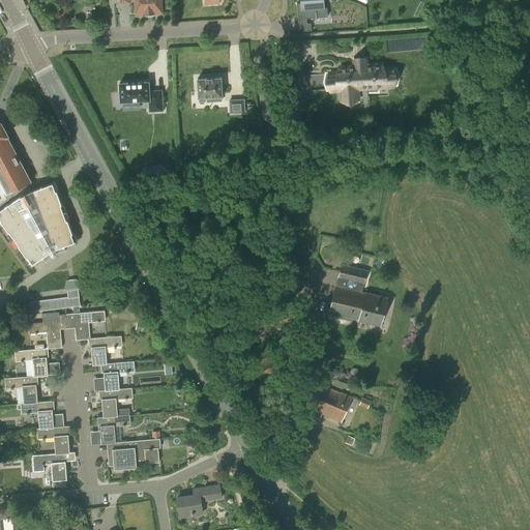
[(134,0),(136,15),(144,15),(153,15),(153,13),(163,13),(160,0),(119,0),(120,3),(130,3),(129,0),(134,0)]
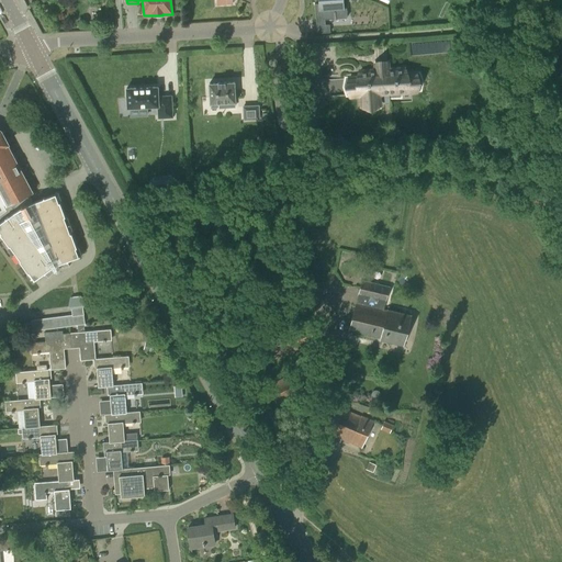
[(344,8),(343,0),(317,0),(318,3),(315,4),(317,33),(330,32),(329,24),(325,24),(325,18),(334,17),(335,21),(336,21),(336,19),(347,18),(347,8),(344,8)]
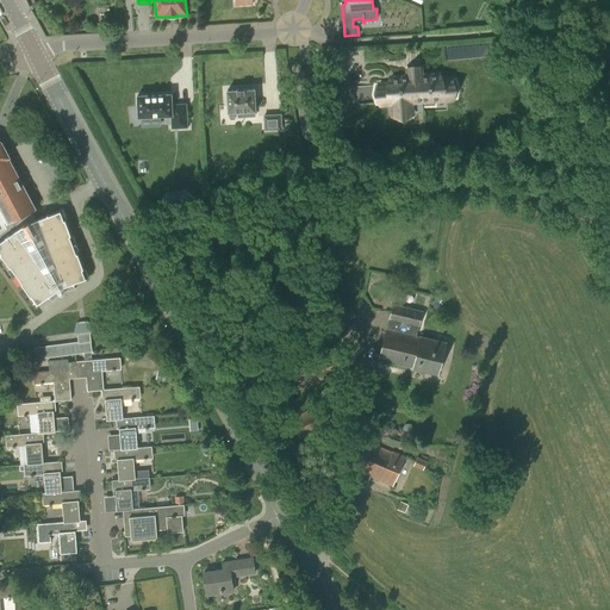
[(434,99),(434,100),(453,99),(452,80),(440,80),(439,74),(422,75),(421,70),(408,72),(408,76),(390,78),(391,83),(379,85),(380,104),(392,103),(393,116),(412,113),(411,95),(436,94),(436,97),(435,97),(435,99),(434,99)]
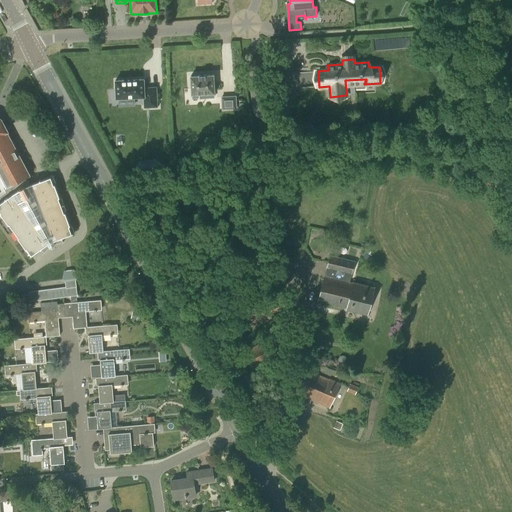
[(214,92),(213,75),(191,76),(191,94),(205,93),(206,98),(214,97),(213,93),(214,92)]
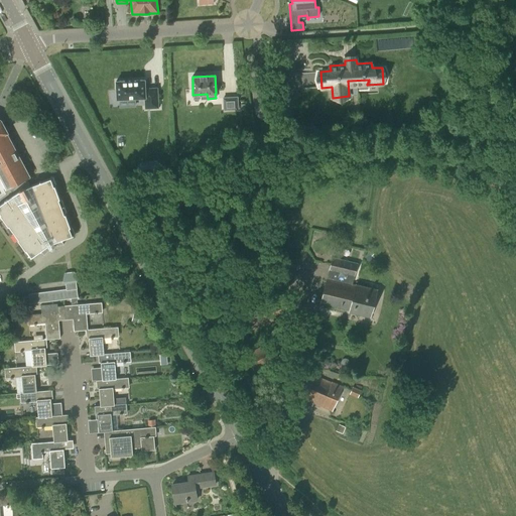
[(145,81),(117,83),(118,100),(145,98),(146,109),(159,109),(158,89),(146,89),(145,81)]
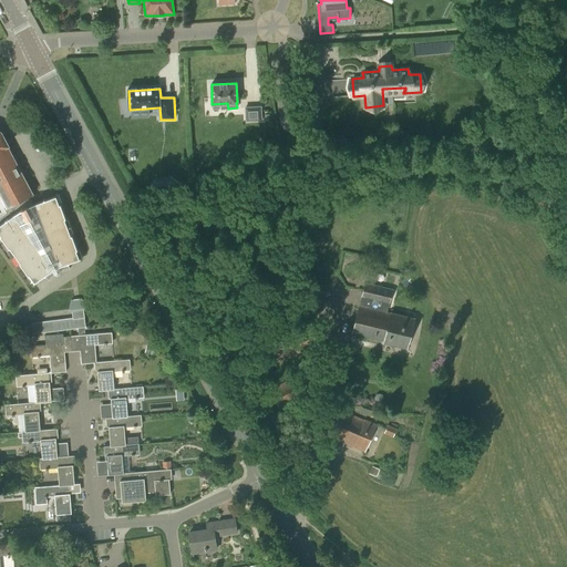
[(245,107),(246,121),(260,120),(260,107),(245,107)]
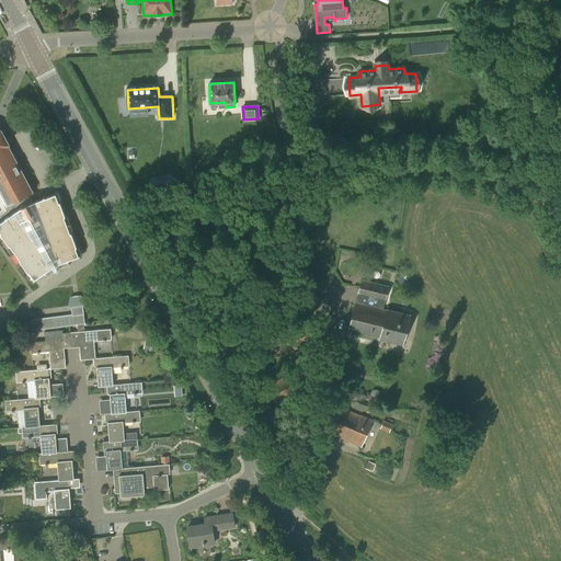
[(0,232),(33,281),(45,272),(48,277),(55,270),(57,271),(59,270),(60,267),(69,266),(67,260),(80,255),(56,193),(25,205),(22,207),(14,212),(10,203),(31,192),(6,145),(7,144),(0,130),(0,232)]
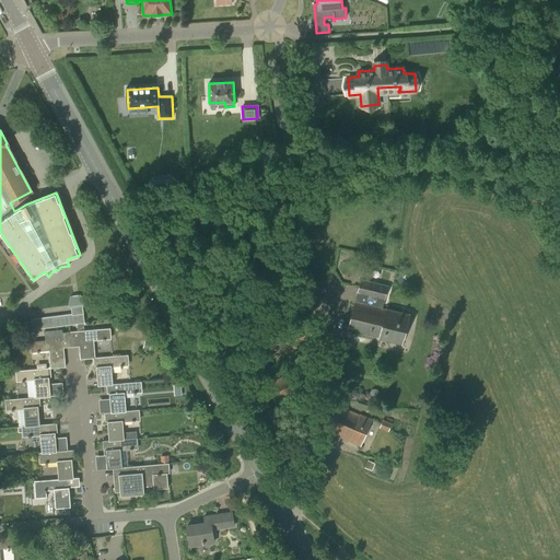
[(378,339),(401,345),(409,315),(385,308),(385,310),(382,308),(387,287),(361,280),(348,329),(378,337),(378,339)]
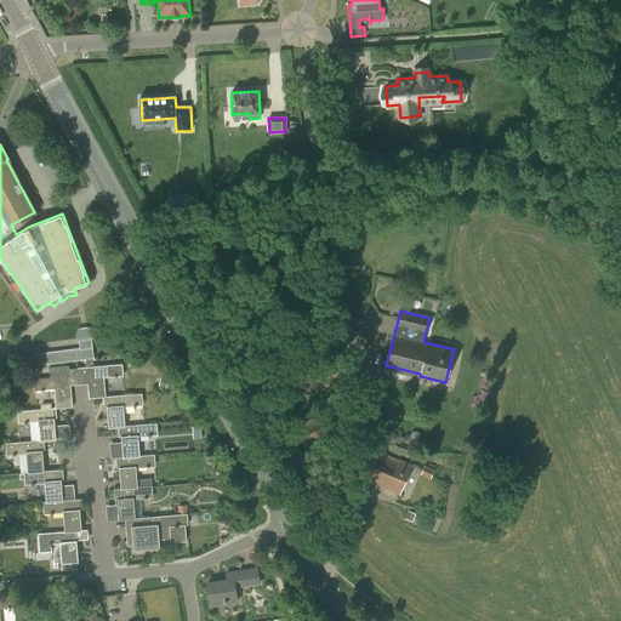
[(34,357),(35,365),(85,359),(92,358),(93,358),(92,348),(91,340),(93,337),(90,328),(78,329),(75,339),(75,340),(79,342),(79,348),(34,354),(34,357)]
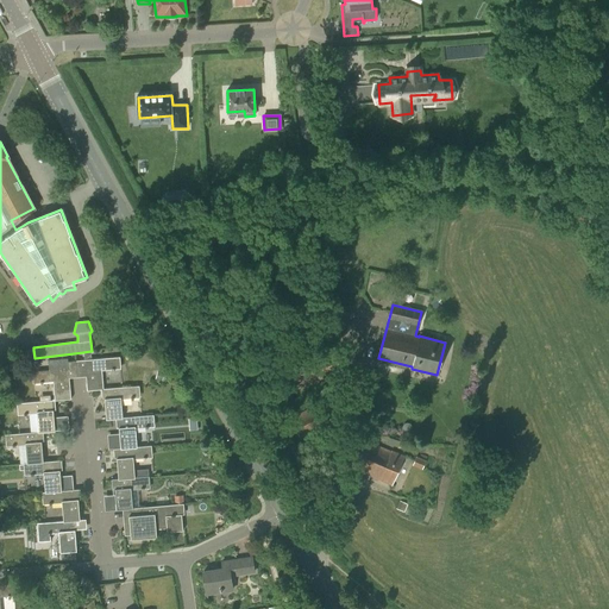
[(23,360),(35,358),(33,350),(22,352),(23,360)]
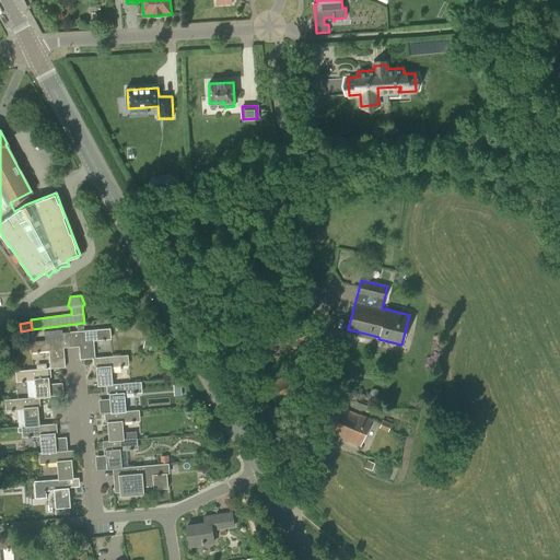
[(94,340),(112,339),(111,328),(78,331),(80,359),(95,358),(94,340)]
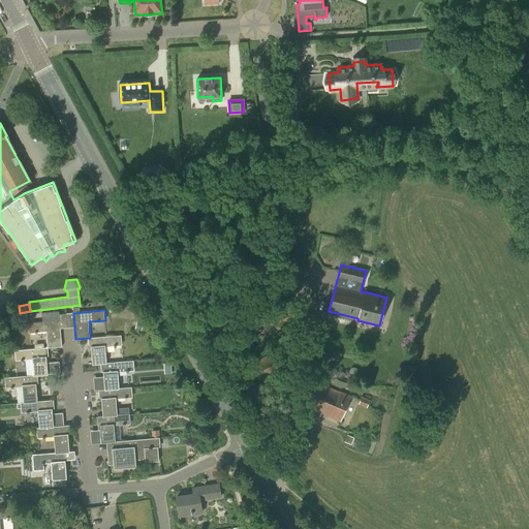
[(42,322),(29,323),(30,334),(45,332),(48,348),(62,346),(59,320),(59,311),(41,313),(42,322)]
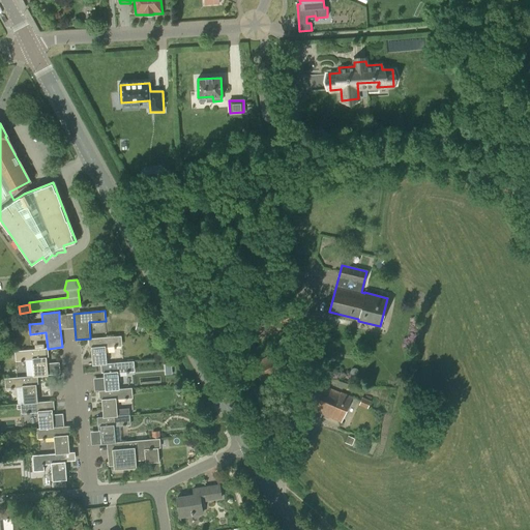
[(92,365),(102,364),(107,363),(106,348),(122,346),(121,336),(90,339),(92,365)]
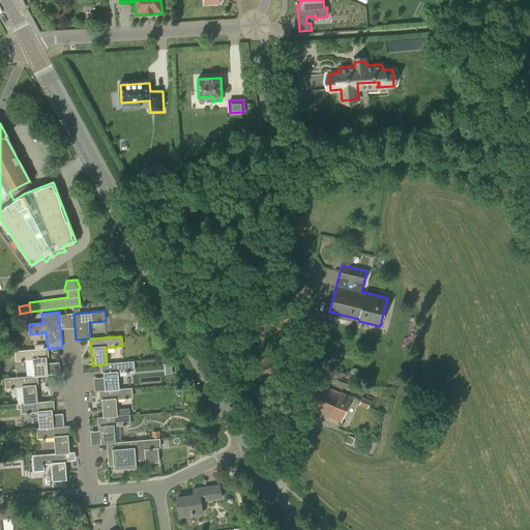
[(32,360),(33,376),(35,376),(48,375),(46,349),(15,351),(16,361),(32,360)]
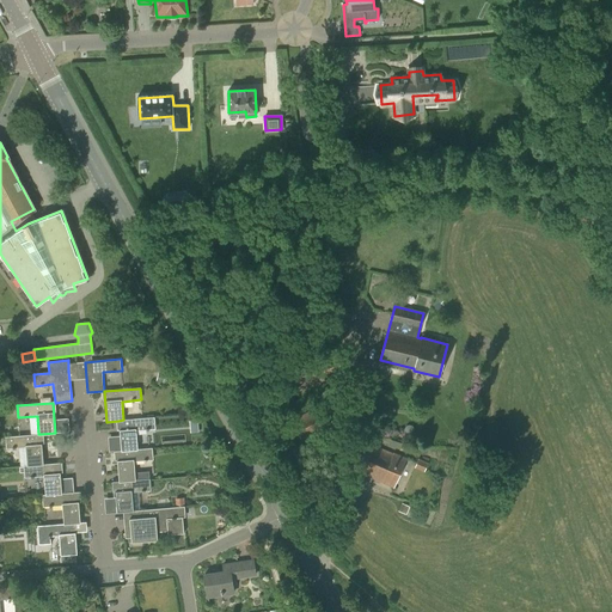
[(117,452),(152,448),(138,450),(136,430),(155,429),(154,417),(123,420),(118,421),(122,451),(117,452)]
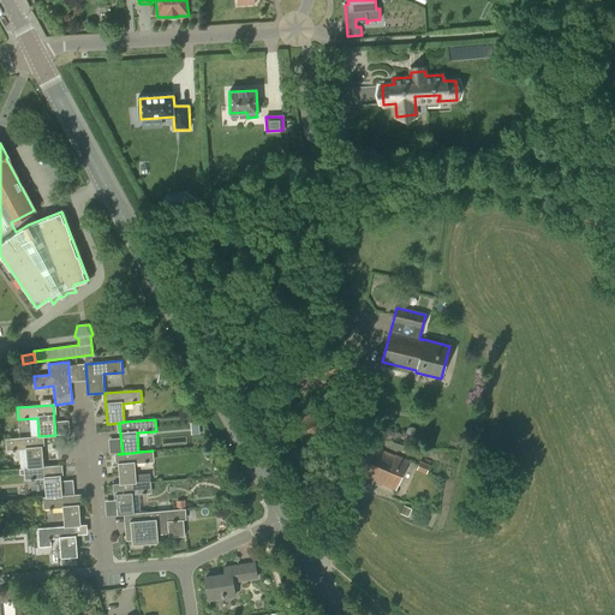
[(25,449),(28,469),(43,467),(41,436),(39,436),(6,440),(6,451),(25,449)]
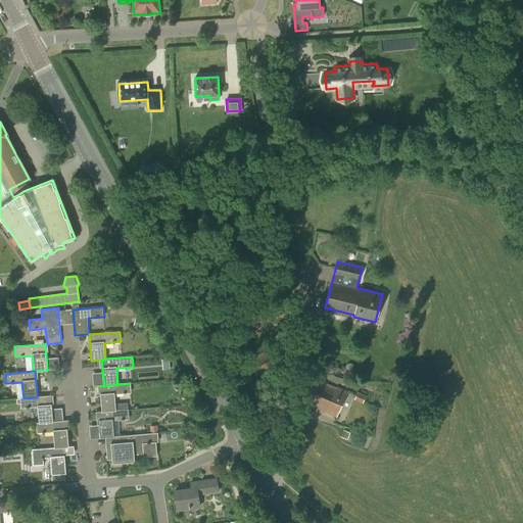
[(336,388),(315,379),(304,402),(336,417),(347,392),(336,387),(336,388)]
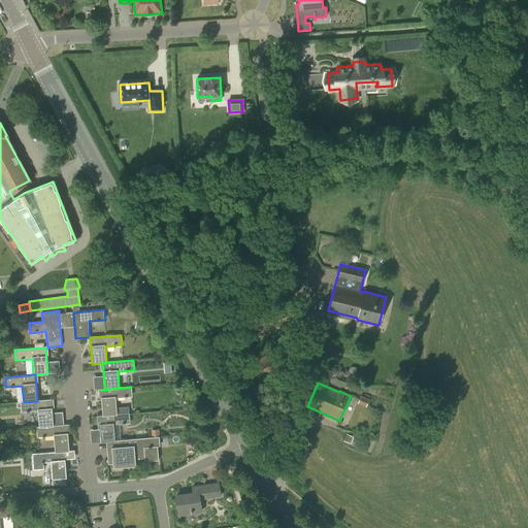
[(101,390),(103,416),(117,415),(116,398),(132,397),(131,387),(101,390)]
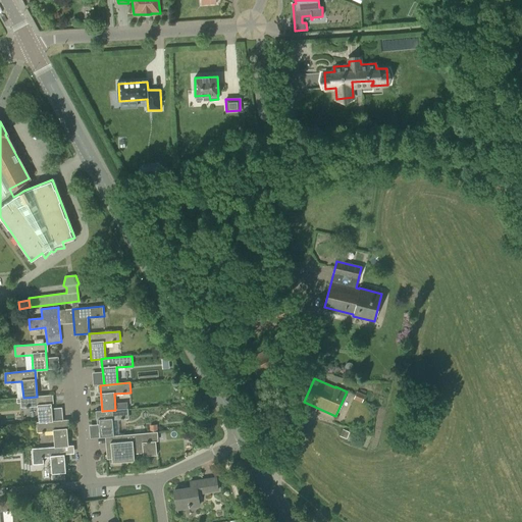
[(38,406),(39,422),(53,421),(50,396),(37,397),(23,398),(20,398),(17,398),(17,403),(20,403),(21,408),(38,406)]
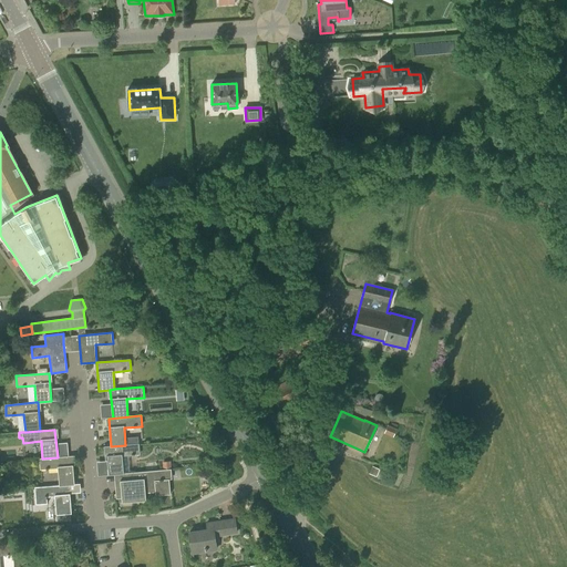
[(109,475),(120,474),(124,473),(122,456),(140,454),(138,444),(125,445),(111,446),(106,446),(109,475)]
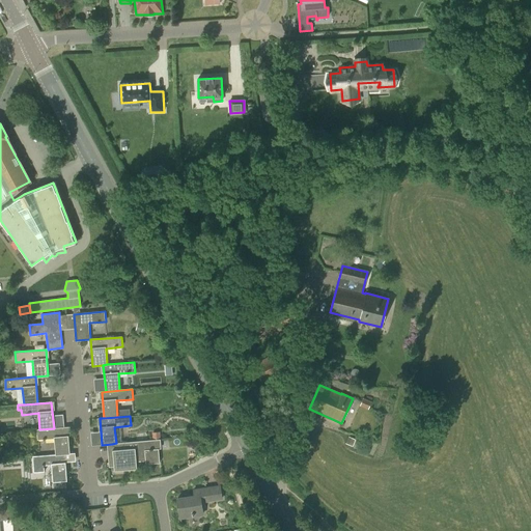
[(54,439),(56,454),(64,454),(70,453),(67,427),(54,428),(39,429),(36,429),(37,440),(54,439)]
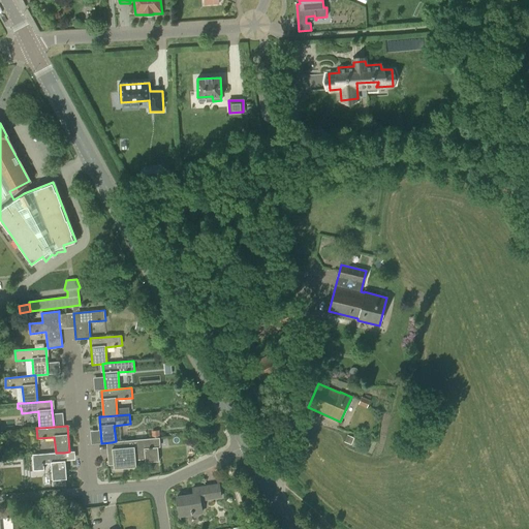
[(112,442),(112,448),(114,468),(136,466),(135,457),(145,456),(146,462),(159,461),(158,446),(154,446),(153,438),(133,440),(116,442),(116,441),(112,442)]
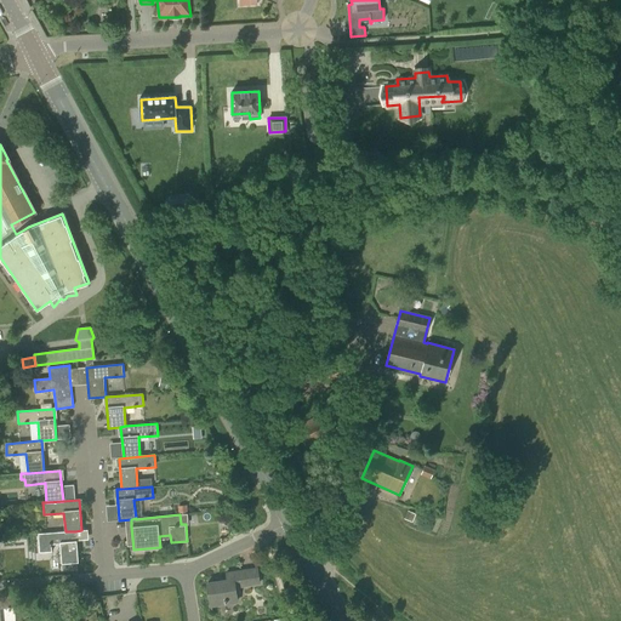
[(75,531),(66,531),(38,534),(40,553),(52,552),(51,545),(60,543),(62,563),(78,562),(75,531)]
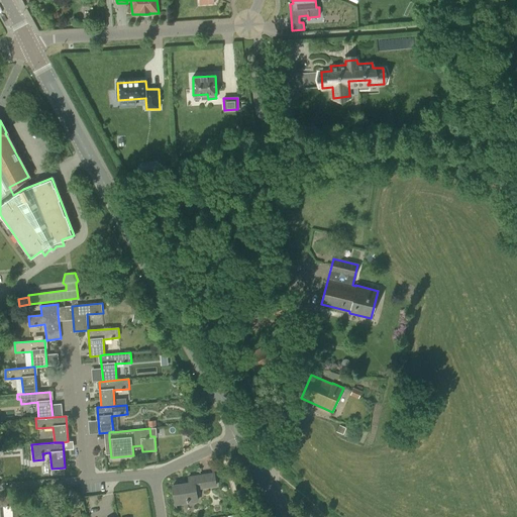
[(173,486),(176,504),(197,501),(196,489),(217,486),(215,474),(188,477),(189,483),(173,486)]
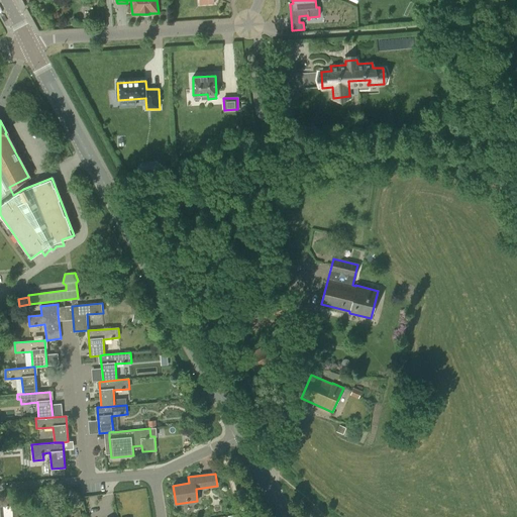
[(0,516),(0,506),(13,506),(12,496),(0,496),(0,516)]
